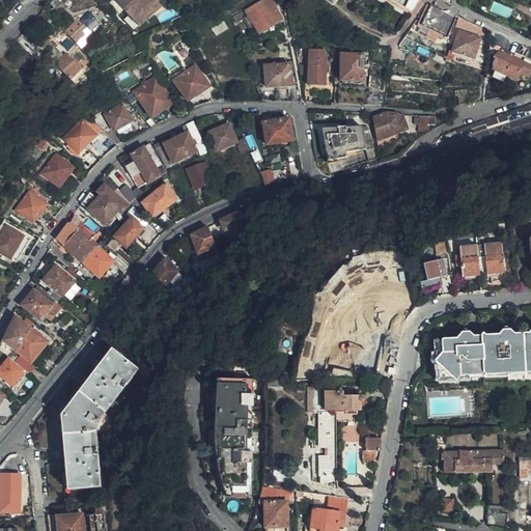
[(156,4),(151,0),(118,0),(114,4),(139,29),(161,8),(156,4)]
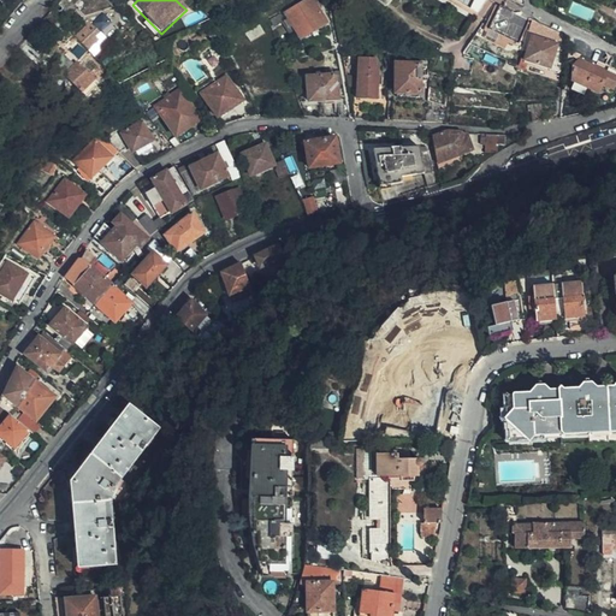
[(325,25),(309,0),(284,15),(300,40),(325,25)]
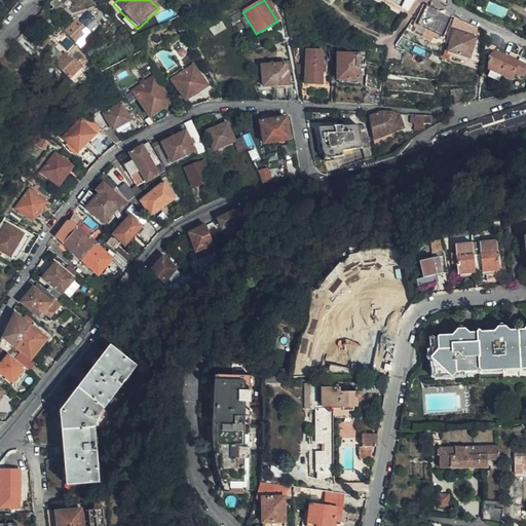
[(385,0),(386,0),(408,11),(414,0),(443,0),(445,1),(444,0),(385,0)]
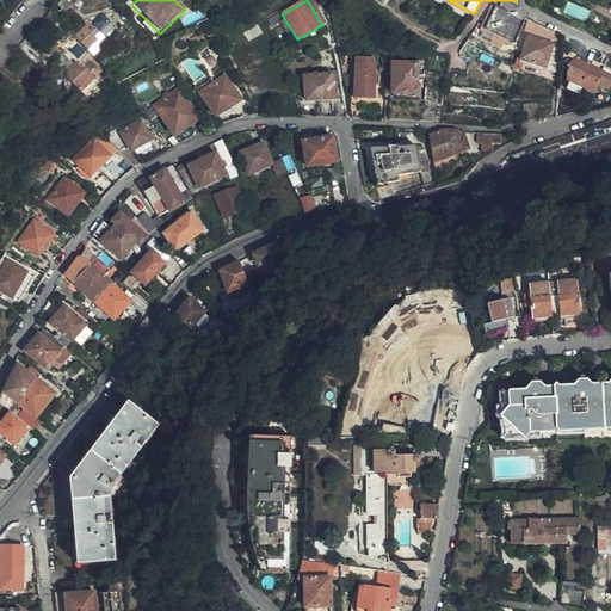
[(524,18),(494,5),(483,26),(513,41),(524,18)]
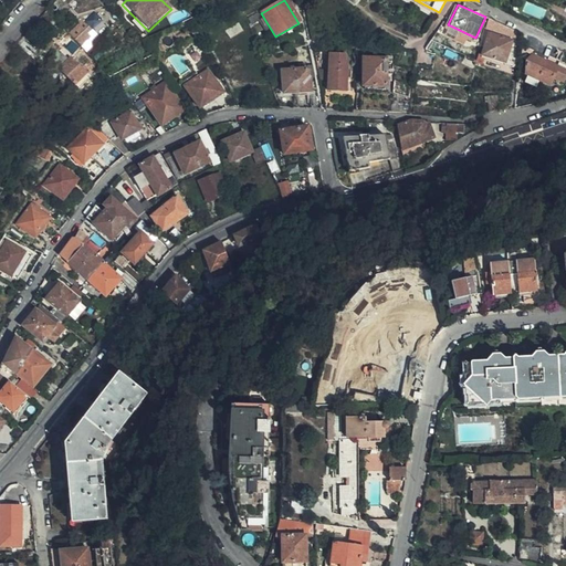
[(66,33),(69,35),(74,42),(80,48),(90,38),(86,34),(101,22),(93,14),(85,22),(83,19),(76,24),(66,33)]
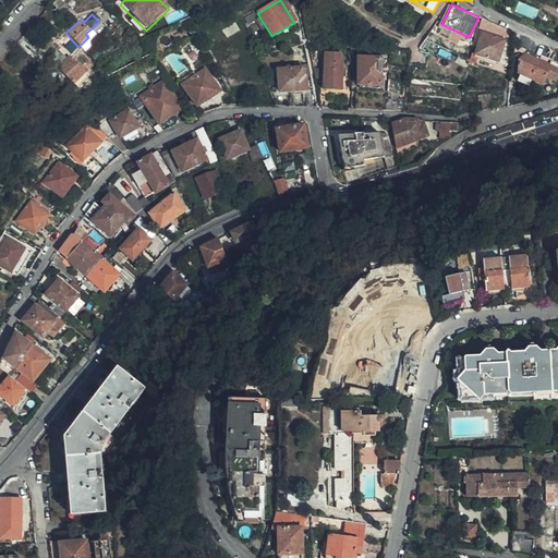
[(253,27),(258,24),(255,19),(256,17),(255,15),(249,19),(253,27)]
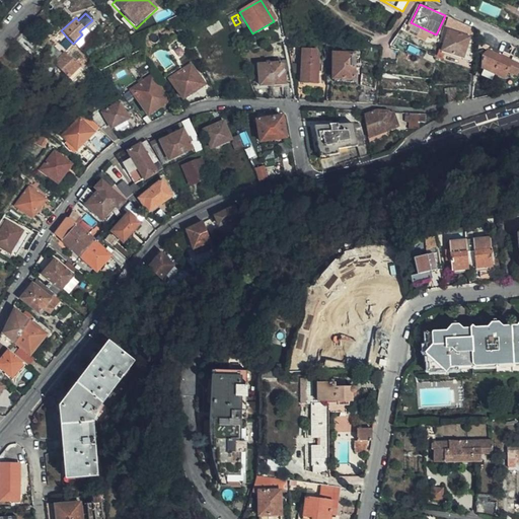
[(462,58),(468,40),(448,31),(441,51),(462,58)]
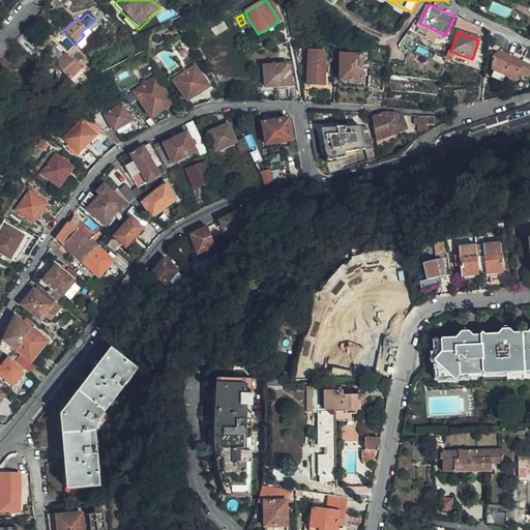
[(21,37),(15,46),(24,53),(26,53),(30,46),(21,38),(21,37)]
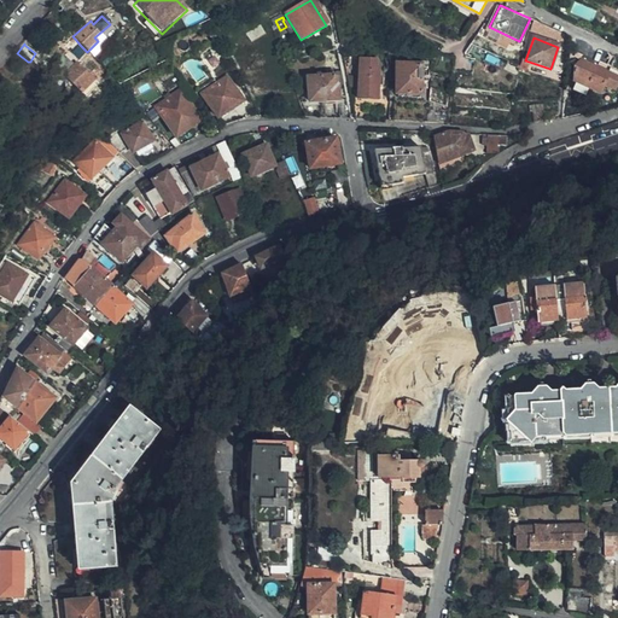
[(207,54),(209,59),(219,54),(216,50),(207,54)]
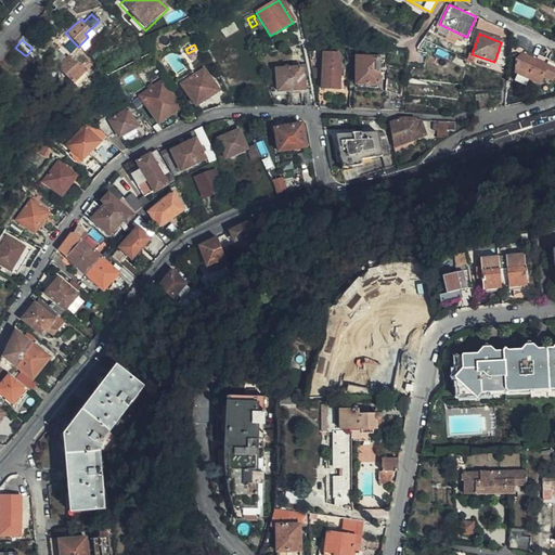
[(322,53),(322,69),(321,79),(322,89),(339,90),(339,76),(341,76),(341,72),(338,71),(338,63),(336,62),(336,54),(322,53)]
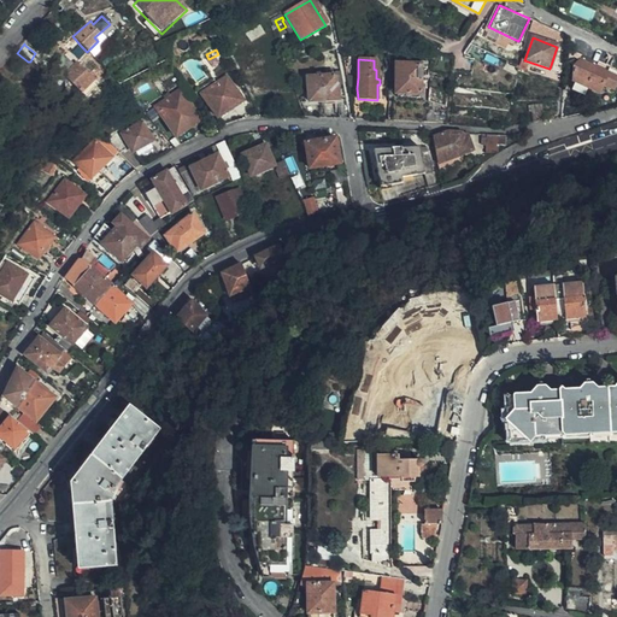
[(56,70),(62,75),(70,66),(65,62),(56,70)]
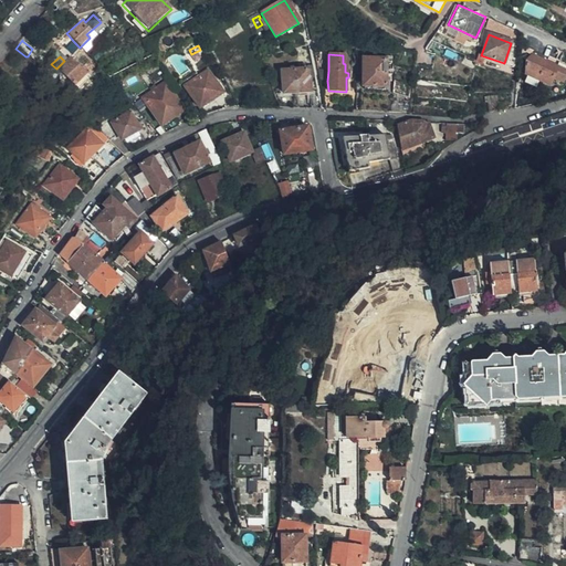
[(562,86),(565,75),(565,72),(532,56),(524,64),(523,77),(526,80),(523,86),(534,92),(538,84),(547,88),(551,82),(562,86)]
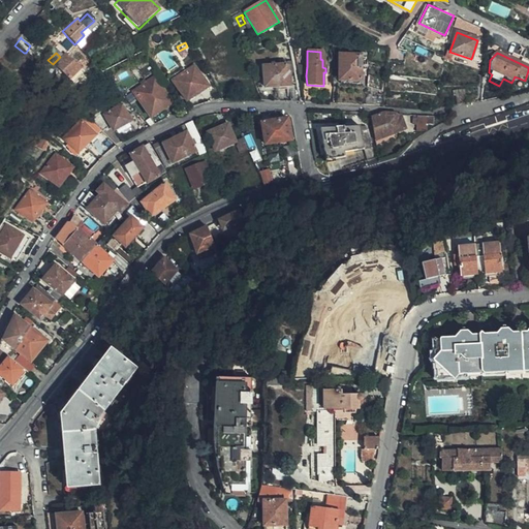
[(82,72),(64,54),(53,64),(70,84),(82,72)]
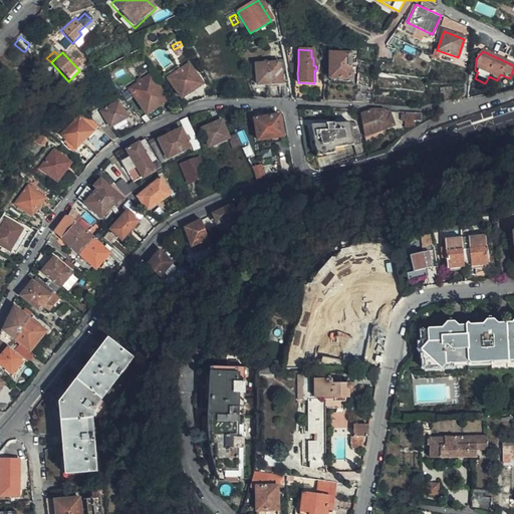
[(349,79),(350,55),(330,55),(329,78),(349,79)]
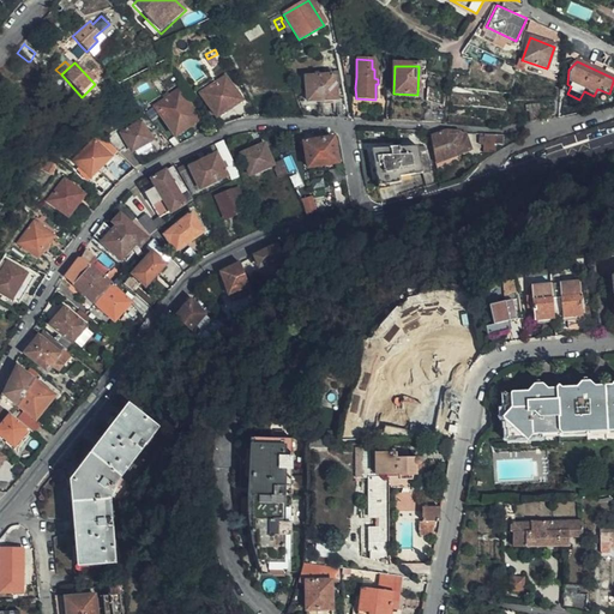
[(336,100),(335,85),(341,85),(337,72),(333,72),(333,76),(304,78),(307,103),(336,100)]
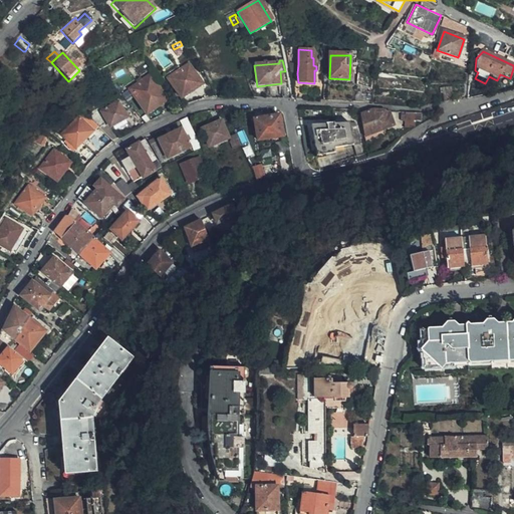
[(297,73),(298,64),(288,64),(290,73),(297,73)]
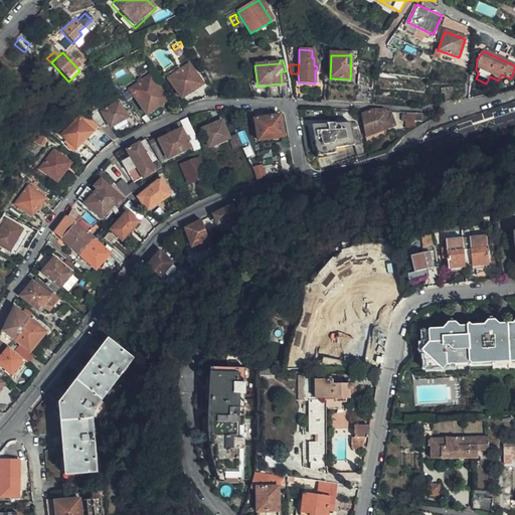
[(200,87),(187,67),(168,79),(181,99),(200,87)]
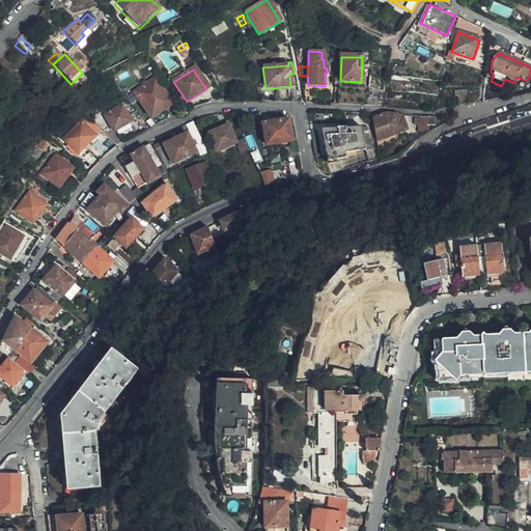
[(171,105),(154,79),(133,93),(149,118),(171,105)]
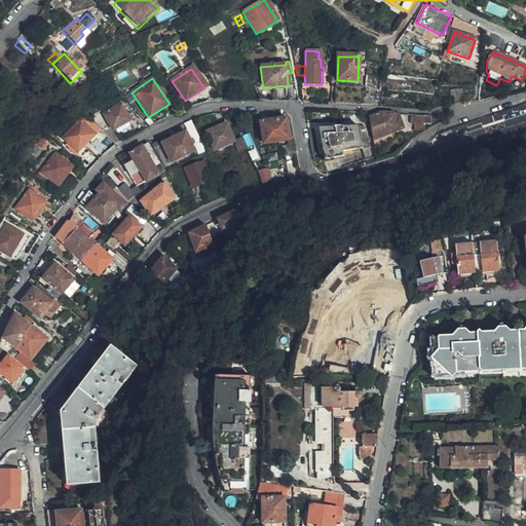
[(302,102),(310,102),(310,100),(307,90),(300,89),(302,102)]
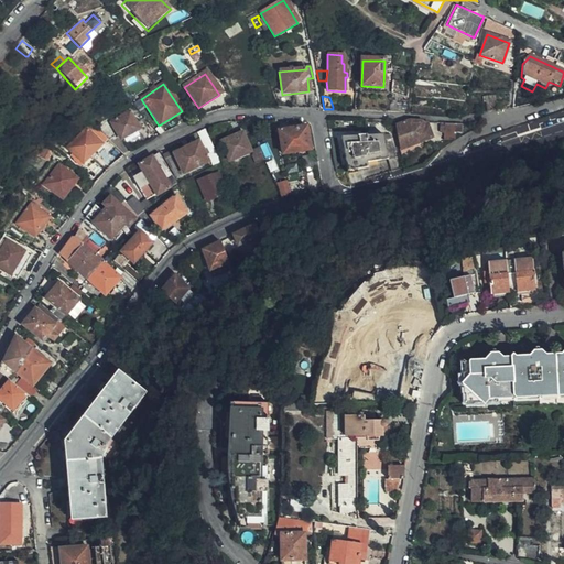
[(484,98),(486,111),(495,110),(492,96),(484,98)]
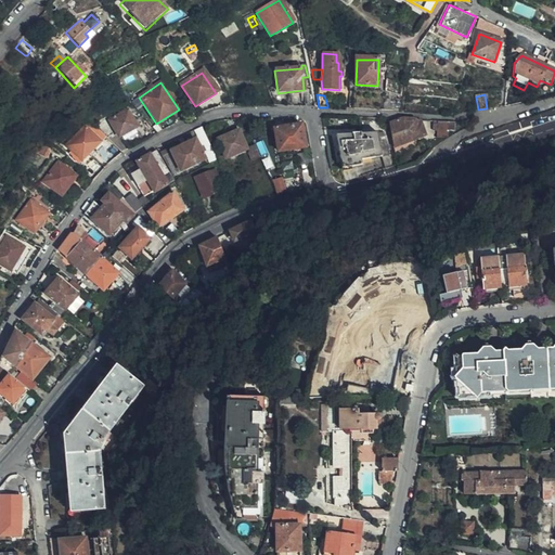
[(381,110),(400,111),(401,101),(382,100),(381,110)]
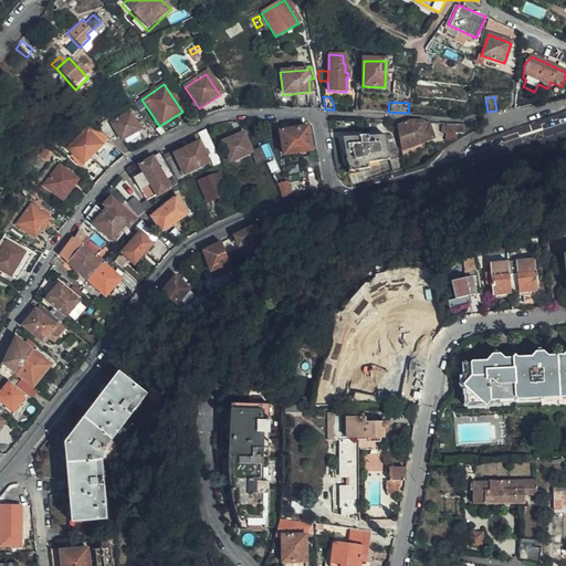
[(139,132),(130,114),(112,123),(119,140),(139,132)]
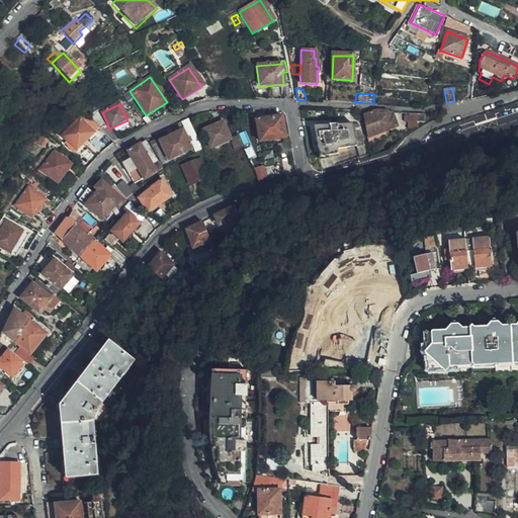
[(363,116),(367,138),(383,132),(396,126),(392,116),(389,117),(386,111),(377,111),(363,116)]
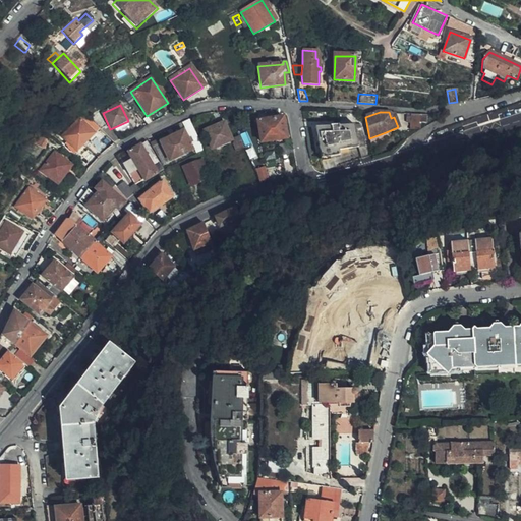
[(110,129),(103,113),(90,121),(114,143),(120,138),(110,129)]
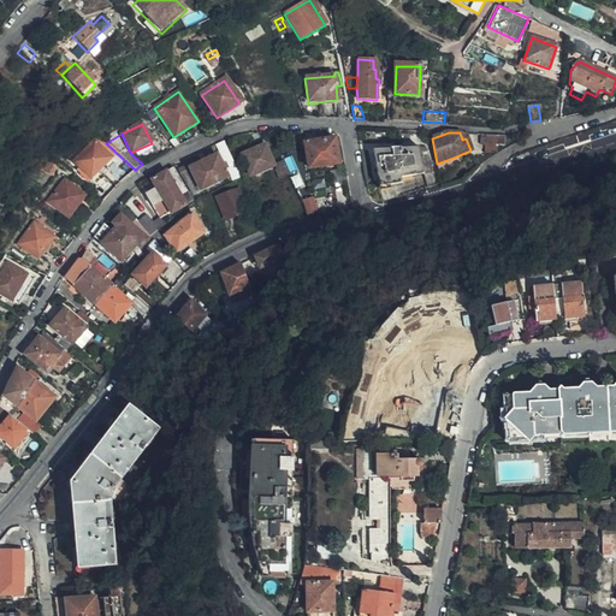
[(503,144),(504,135),(478,134),(478,143),(484,143),(484,150),(496,152),(496,143),(503,144)]
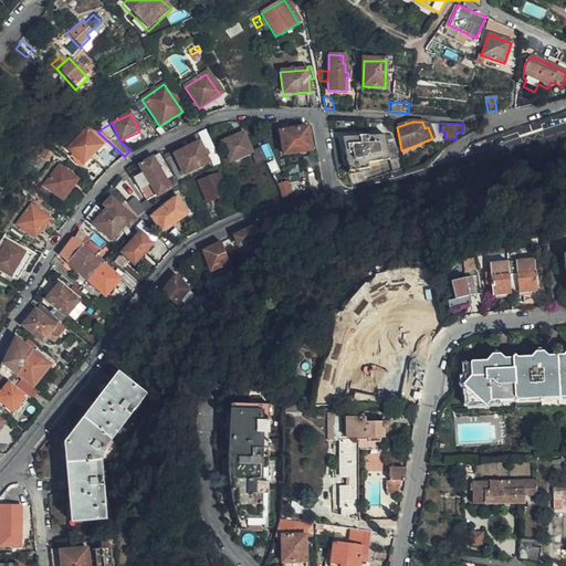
[(311,150),(306,127),(280,132),(284,155),(311,150)]
